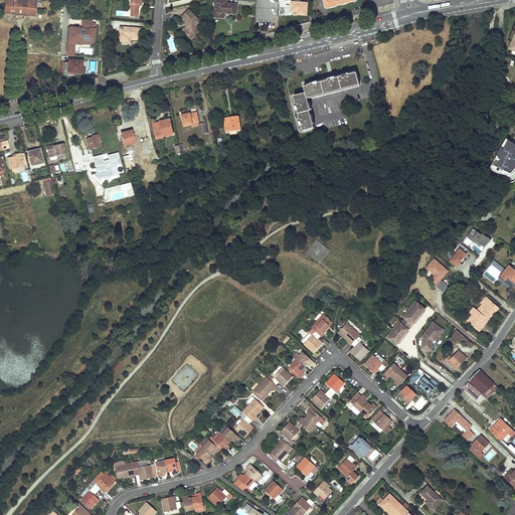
[(5,0),(3,14),(12,15),(27,17),(27,16),(35,17),(36,2),(28,1),(28,0),(25,0),(5,0)]
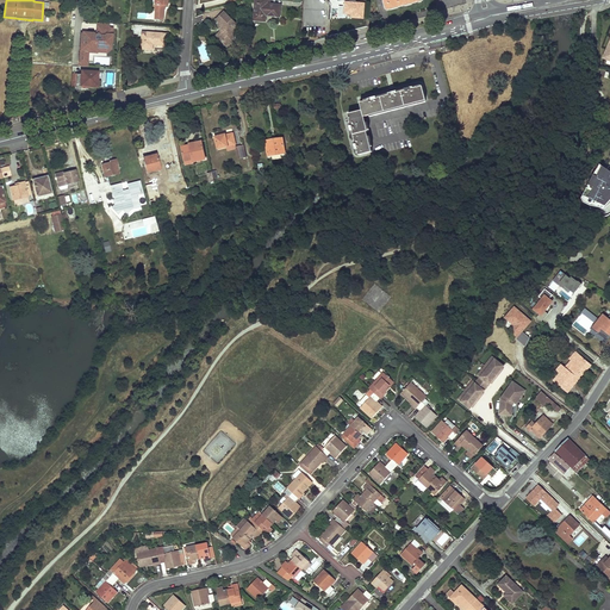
[(155,0),(155,5),(156,5),(155,19),(163,19),(165,6),(168,6),(168,0),(155,0)]
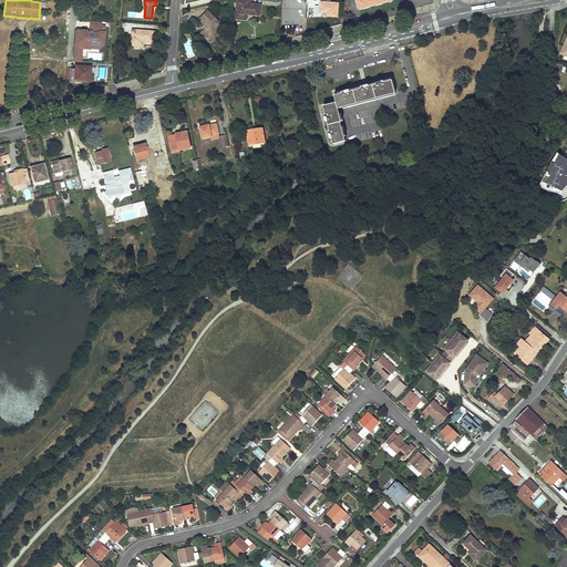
[(249,0),(237,0),(236,19),(244,20),(245,13),(259,16),(260,3),(250,3),(249,0)]
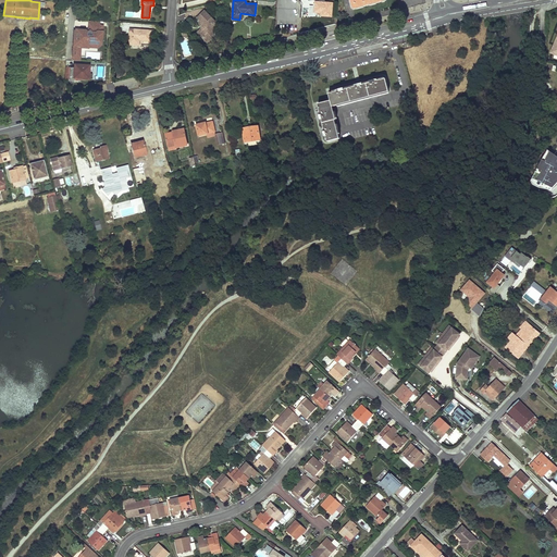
[(319,0),(319,1),(314,1),(314,7),(309,5),(309,15),(314,16),(314,13),(320,13),(320,16),(332,17),(333,2),(324,2),(324,0),(319,0)]
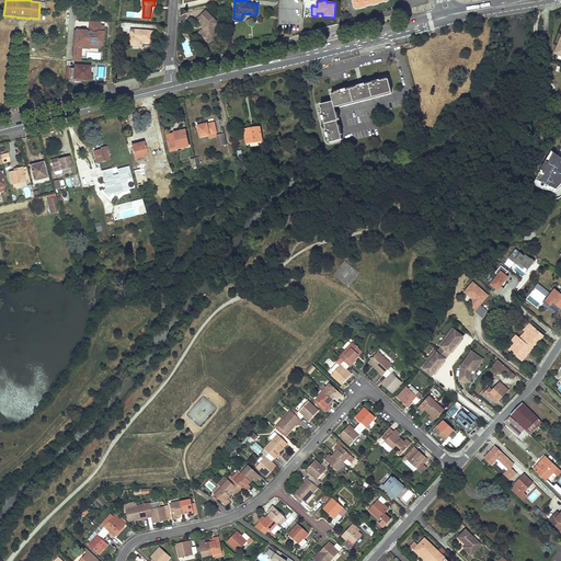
[(353,0),(356,9),(389,1),(388,0),(353,0)]
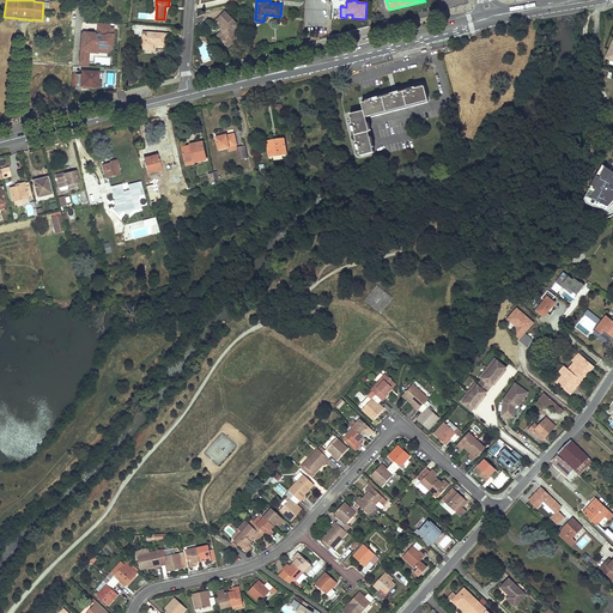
[(237,22),(228,10),(226,10),(218,18),(222,22),(224,25),(223,28),(222,31),(222,40),(228,46),(234,41),(235,34),(237,31),(237,28),(235,24),(237,22)]
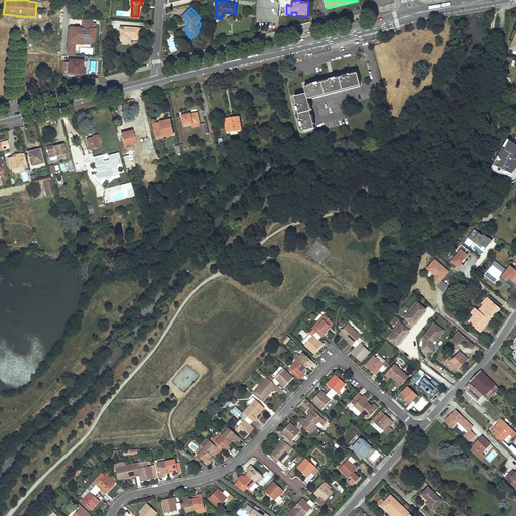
[(92,20),(82,19),(81,27),(82,28),(80,30),(79,28),(69,27),(69,29),(68,29),(67,48),(74,49),(74,44),(81,45),(81,44),(82,41),(94,42),(95,24),(92,24),(92,20)]
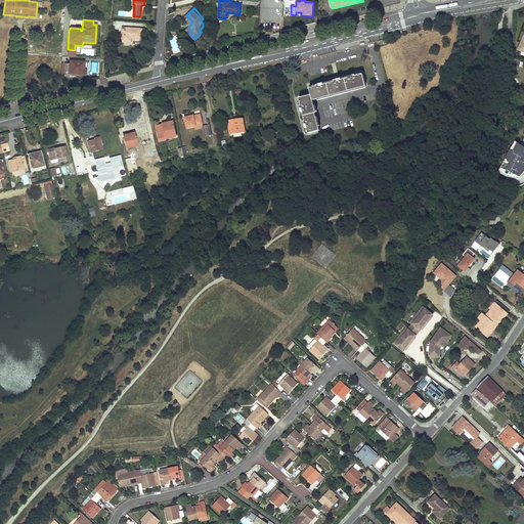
[(141,39),(142,29),(123,28),(122,34),(118,33),(118,40),(122,41),(121,42),(131,42),(131,37),(133,37),(133,38),(141,39)]
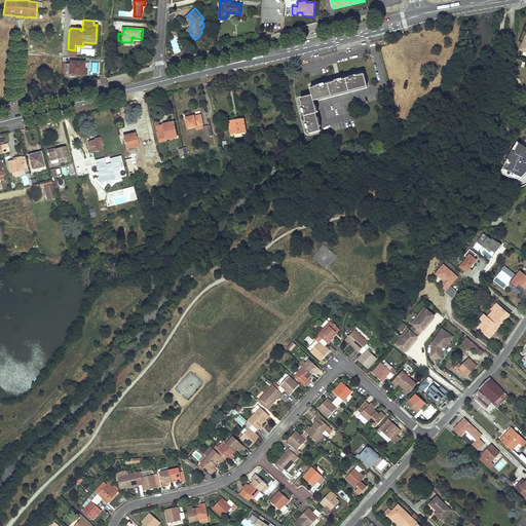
[(70,64),(65,64),(64,76),(64,78),(68,79),(68,77),(75,78),(75,75),(83,76),(83,75),(83,71),(83,63),(77,63),(77,64),(74,64),(74,63),(70,62),(70,64)]
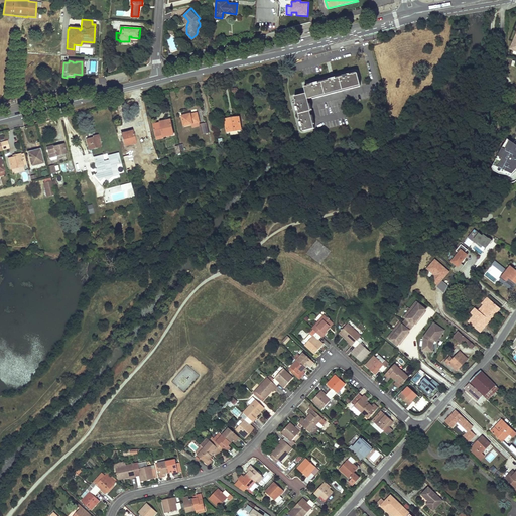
[(306,94),(294,97),(296,104),(295,104),(297,111),(298,111),(299,115),(310,113),(310,112),(311,111),(308,99),(361,85),(358,74),(350,75),(350,74),(343,76),(344,77),(337,79),(337,78),(328,80),(329,81),(318,83),(318,82),(311,84),(311,85),(304,87),(306,94)]
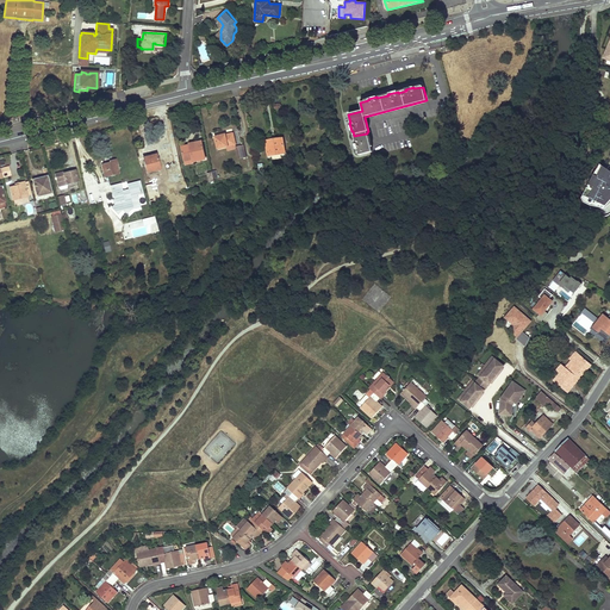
[(225,134),(215,137),(217,149),(226,147),(235,144),(232,134),(225,135),(225,134)]
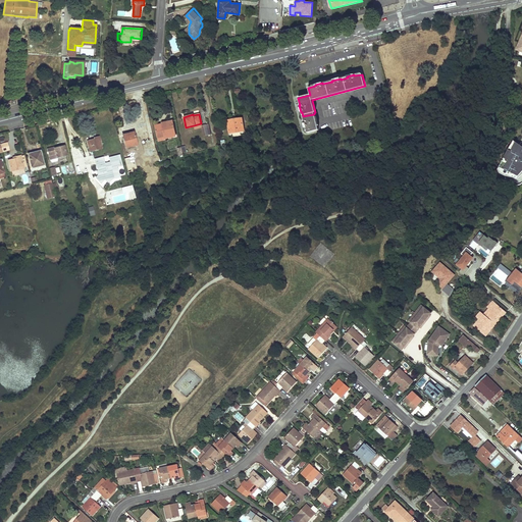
[(317,126),(314,114),(303,116),(304,121),(303,121),(305,128),(306,127),(306,129),(317,126)]
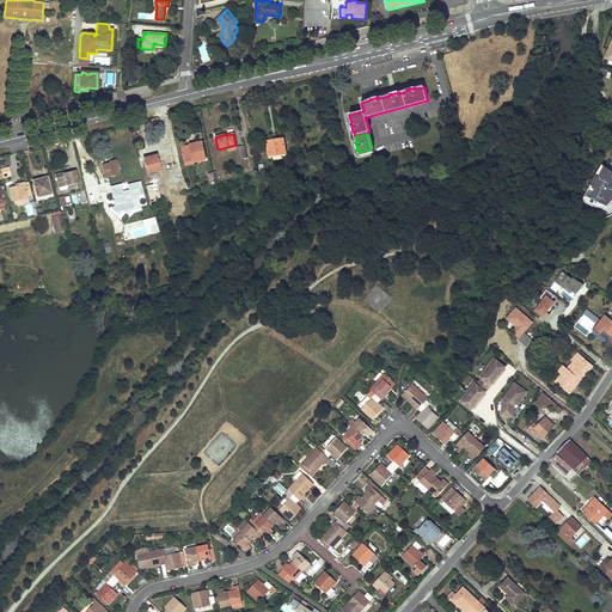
[(283,139),(267,141),(269,159),(276,158),(276,155),(286,153),(283,139)]
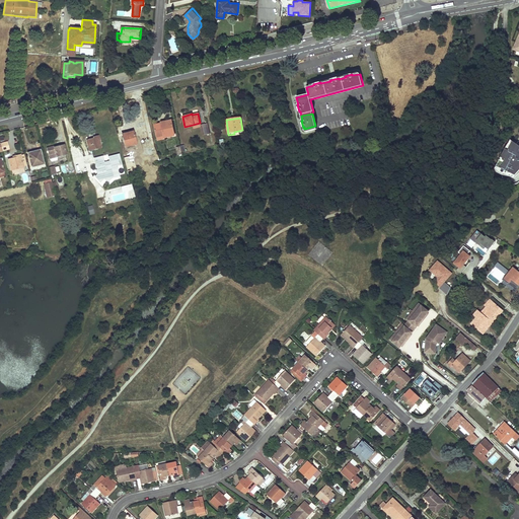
[(171,120),(161,122),(161,125),(164,136),(164,138),(174,136),(171,120)]
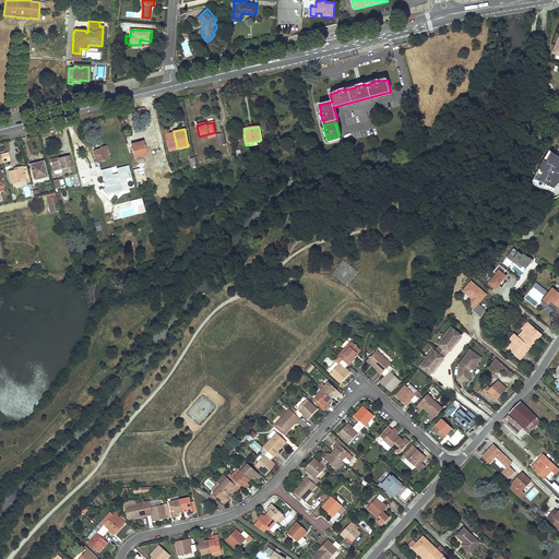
[(226,143),(223,133),(216,134),(218,145),(226,143)]
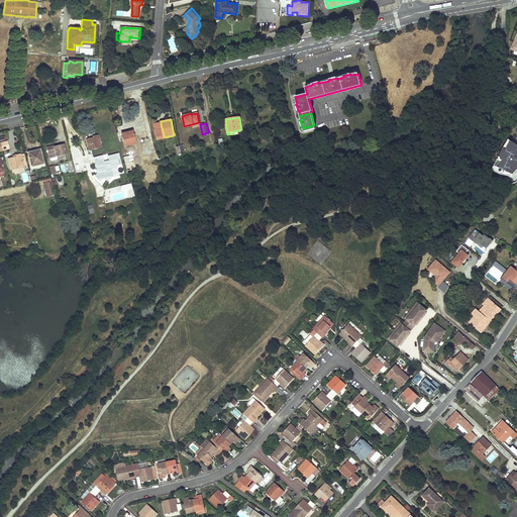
[(161,124),(153,126),(156,137),(164,135),(161,124)]
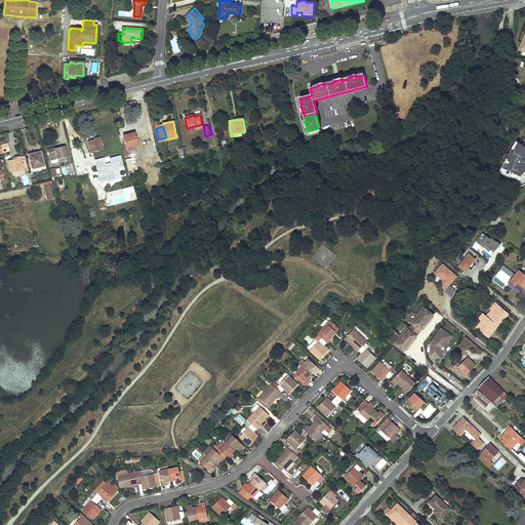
[(124,139),(127,149),(137,146),(134,133),(127,135),(128,138),(124,139)]
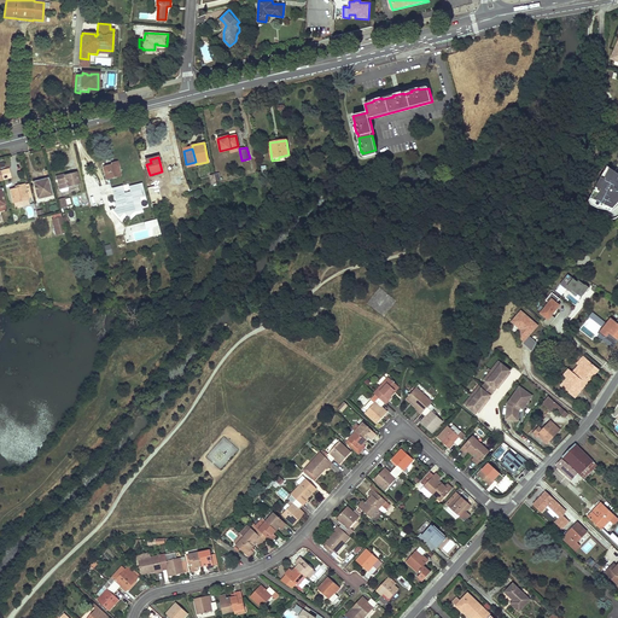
[(110,165),(103,167),(106,179),(120,175),(116,162),(110,163),(110,165)]
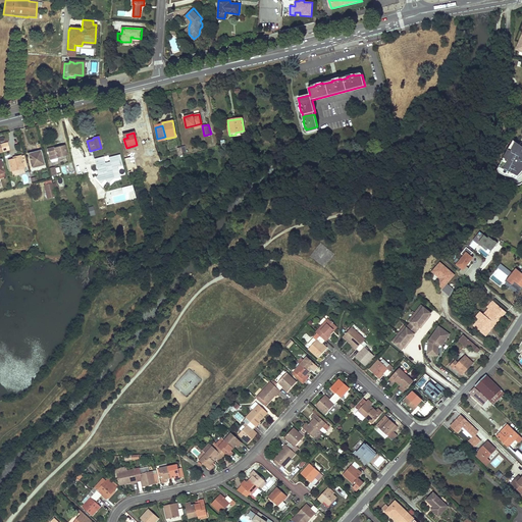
[(521,147),(513,140),(505,156),(498,169),(501,173),(505,175),(516,177),(521,170),(521,147)]
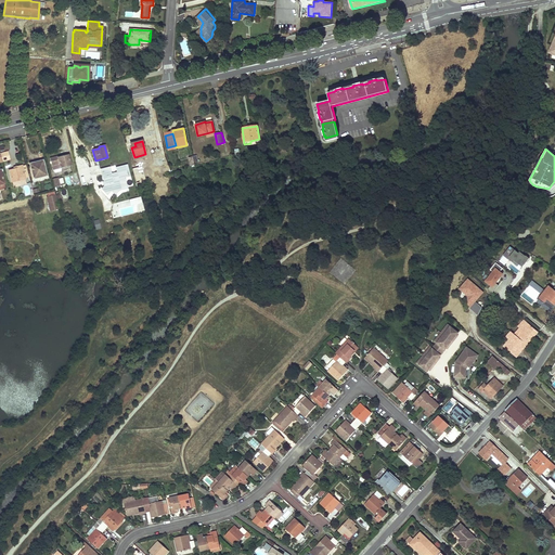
[(51,160),(53,169),(69,165),(67,155),(59,157),(59,159),(51,160)]
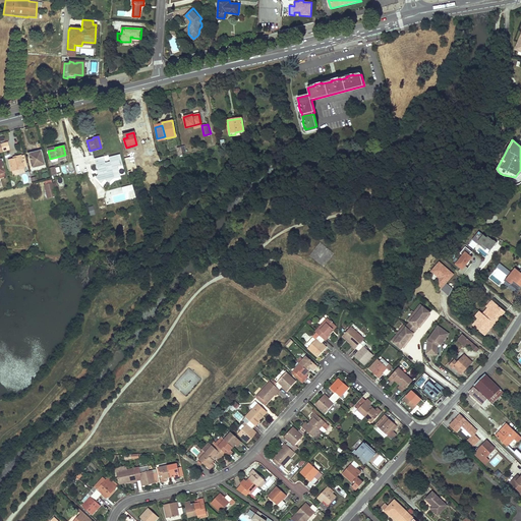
[(43,165),(40,151),(27,154),(31,168),(43,165)]
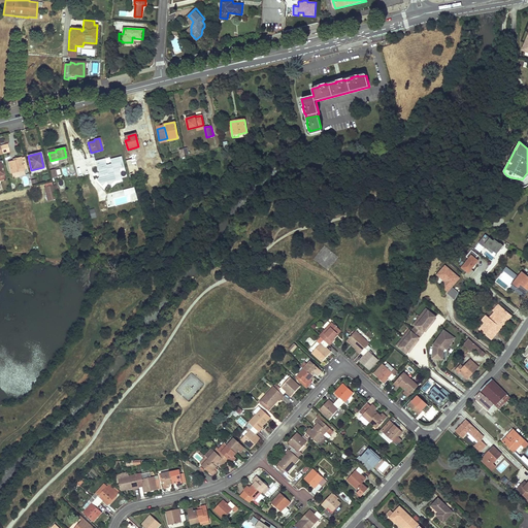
[(120,175),(118,170),(116,170),(116,169),(121,168),(120,163),(122,163),(121,157),(110,160),(111,165),(105,166),(104,161),(104,159),(95,161),(98,173),(99,175),(98,175),(98,177),(96,179),(101,185),(105,180),(108,184),(112,180),(113,177),(120,175)]
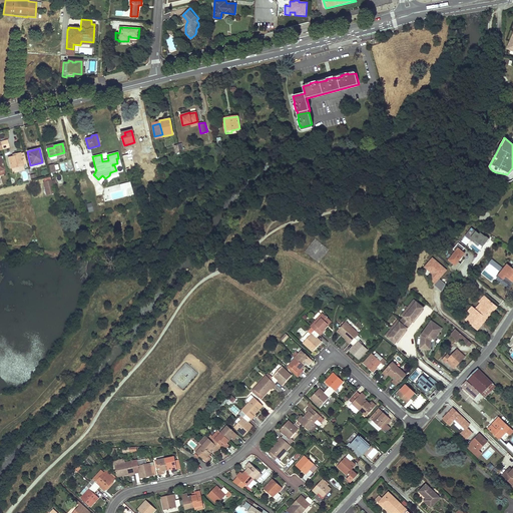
[(15,155),(8,157),(11,168),(12,168),(13,172),(23,169),(22,165),(23,165),(23,164),(20,153),(14,154),(15,155)]
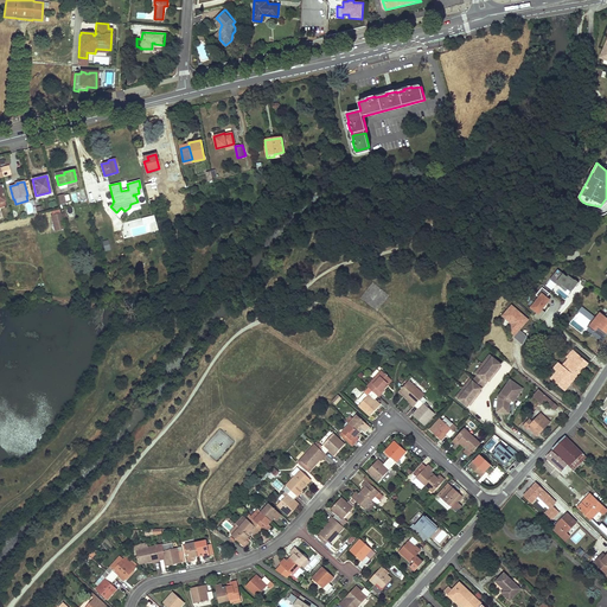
[(155,183),(145,185),(148,200),(160,198),(155,183)]
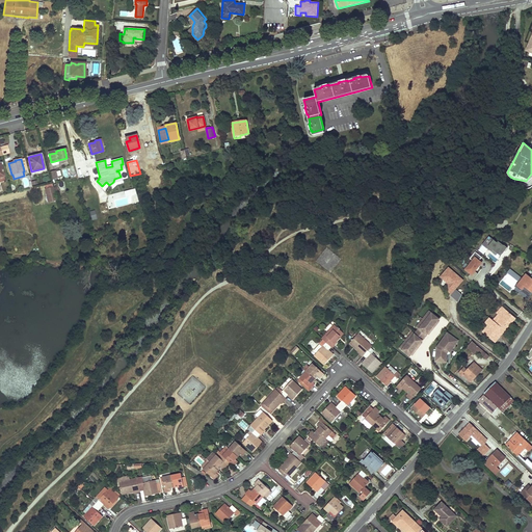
[(74,166),(68,167),(71,179),(77,177),(74,166)]
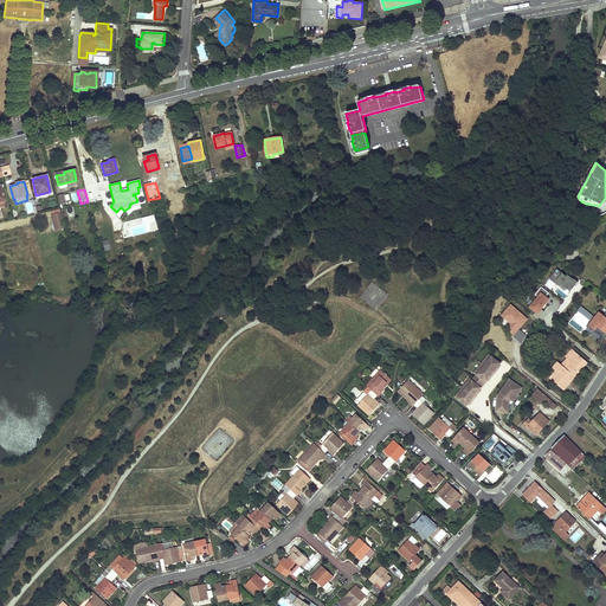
[(180,195),(166,199),(167,206),(182,202),(180,195)]
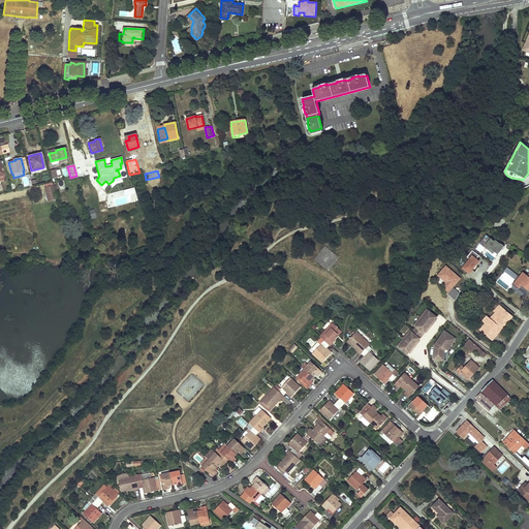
[(97,188),(93,184),(92,184),(91,183),(90,181),(88,181),(87,178),(83,179),(86,190),(89,189),(90,192),(94,191),(97,188)]
